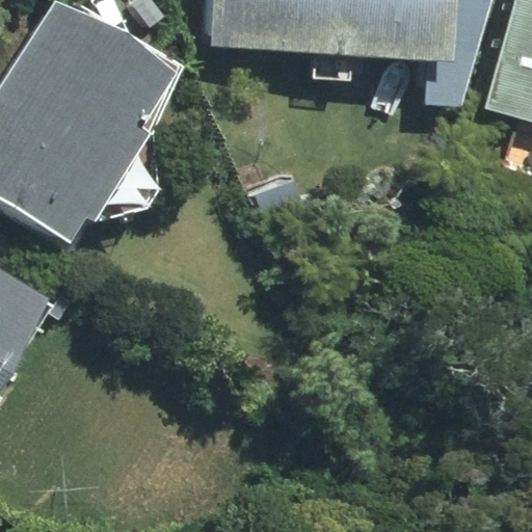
[(214,0),(212,44),(427,55),(452,56),(454,0),(214,0)]
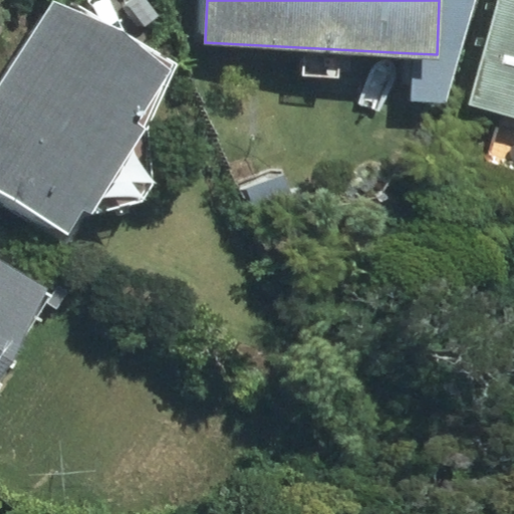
[(474,0),(439,0),(437,54),(413,53),(411,99),(445,101),(474,0)]
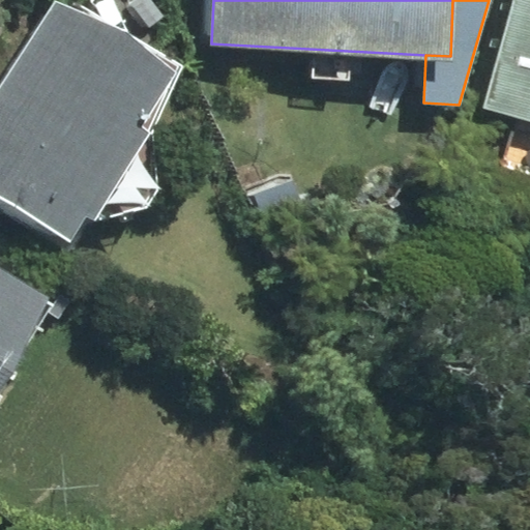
[(529,0),(514,0),(484,107),(529,119),(529,0)]
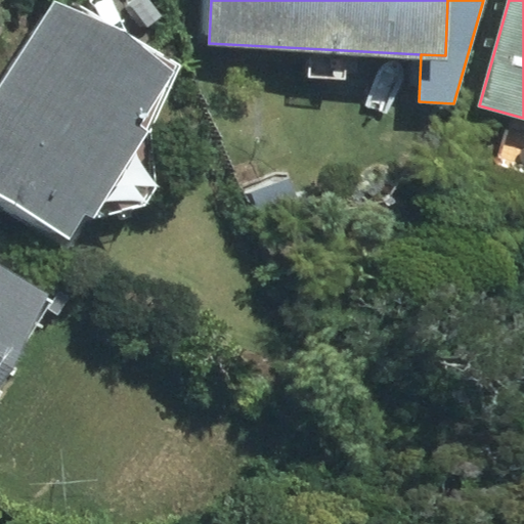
[(179,64),(55,1),(0,87),(0,199),(70,238),(86,213),(95,217),(144,206),(156,184),(151,128),(179,64)]
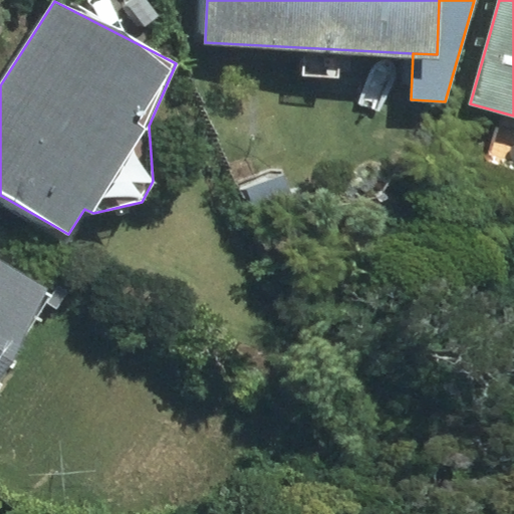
[(0,372),(50,289),(0,259),(0,372)]
